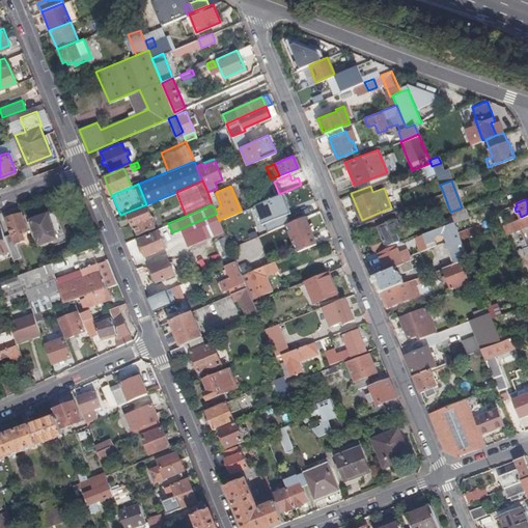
[(150,216),(146,206),(128,215),(132,224),(133,224),(137,233),(154,226),(151,221),(154,220),(151,216),(150,216)]
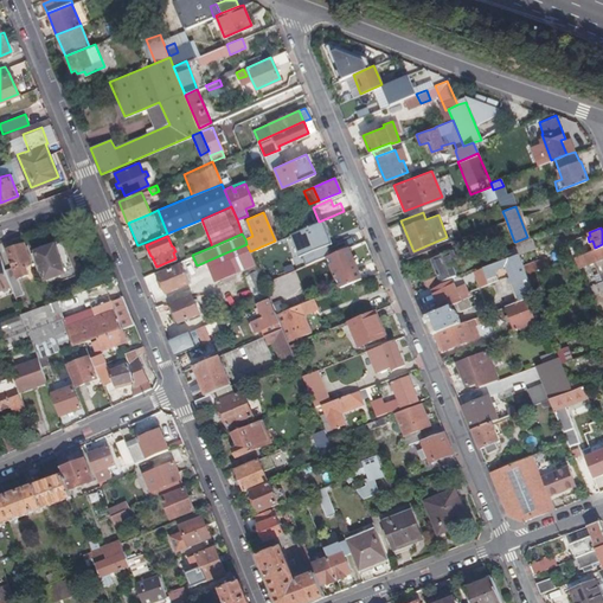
[(536,245),(531,236),(527,237),(515,242),(519,252),(536,245)]
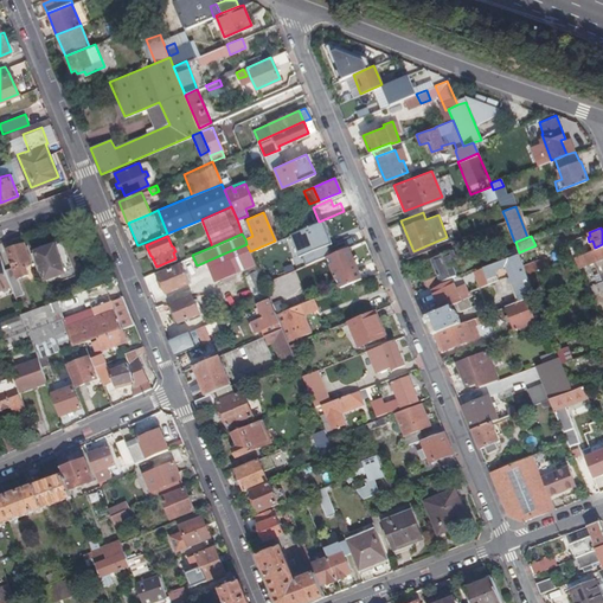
[(30,254),(40,280),(46,277),(46,278),(56,275),(55,271),(71,264),(63,241),(30,254)]
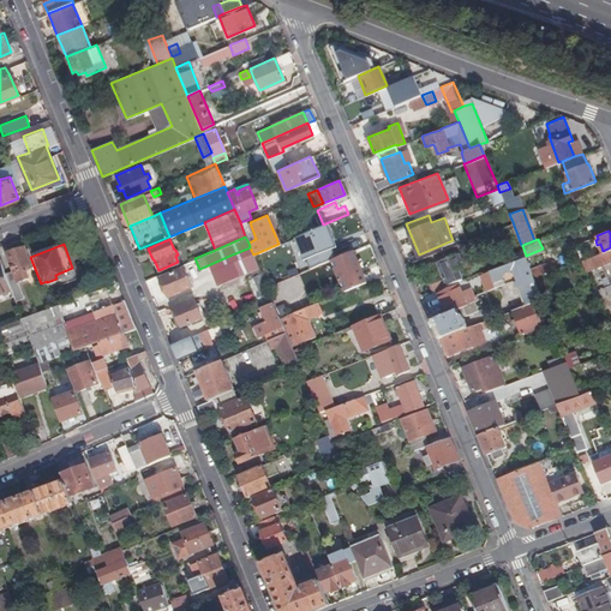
[(10,287),(15,298),(22,294),(17,282),(28,277),(24,268),(30,265),(23,246),(7,252),(13,270),(5,274),(10,287)]
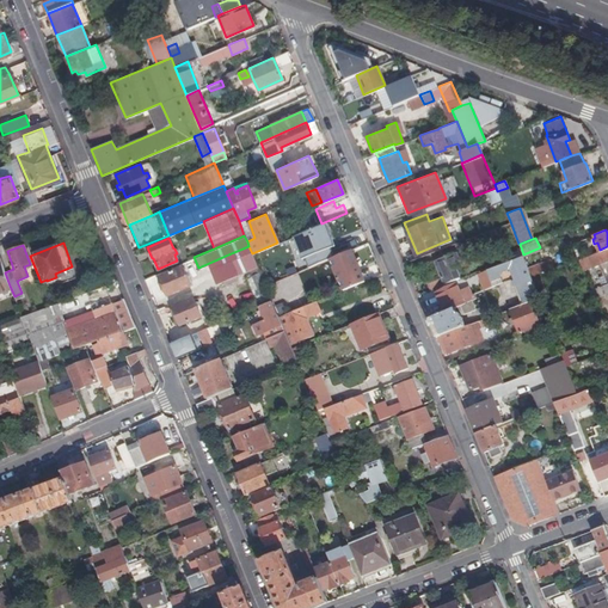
[(252,255),(252,253),(249,246),(228,255),(232,262),(250,255),(252,255)]
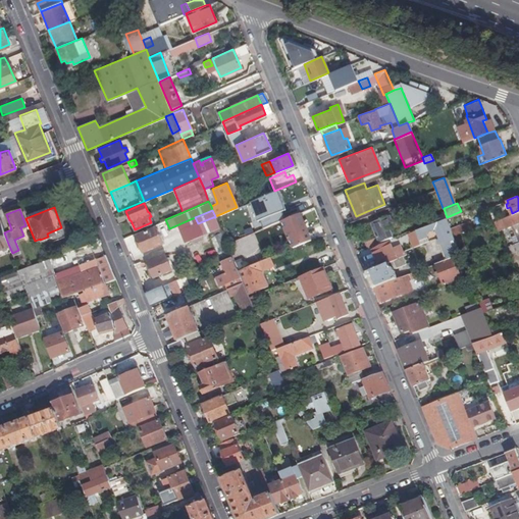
[(518,210),(512,213),(494,219),(497,228),(510,223),(512,228),(513,228),(515,232),(517,240),(518,241),(518,240),(518,210)]
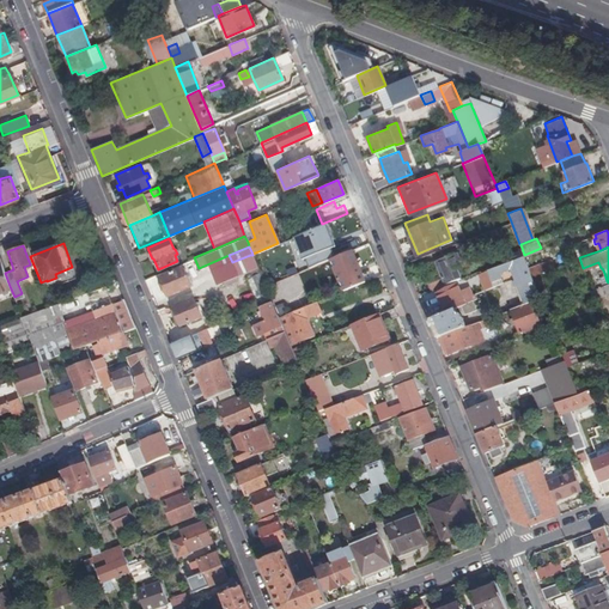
[(342,290),(364,281),(351,249),(329,257),(342,290)]
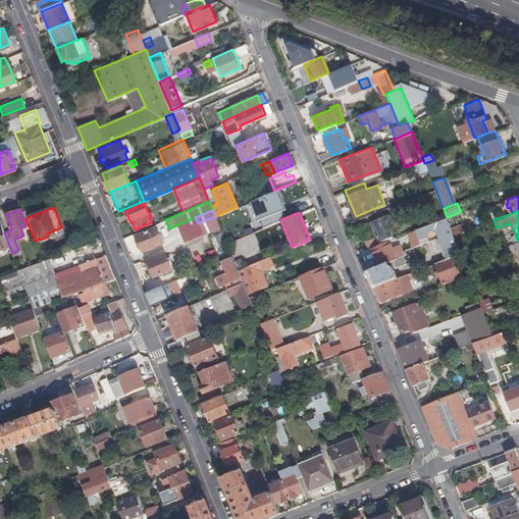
[(446,218),(444,212),(433,216),(435,221),(446,218)]
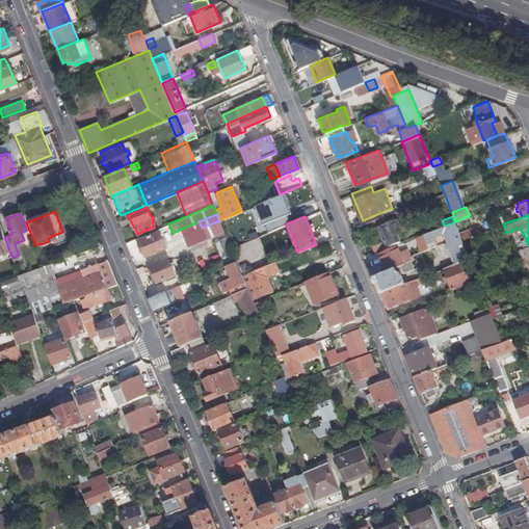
[(370,242),(373,250),(403,239),(395,217),(371,228),(376,240),(370,242)]
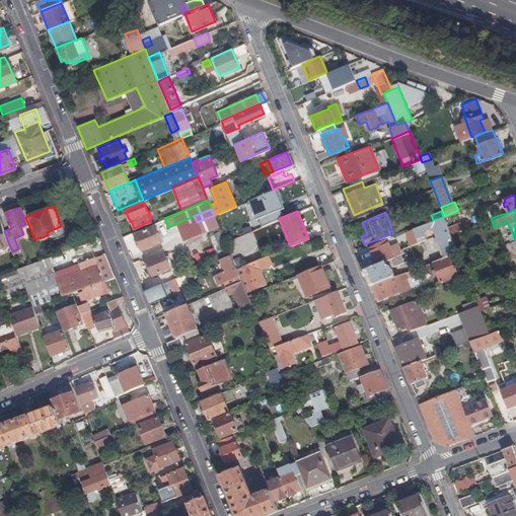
[(183,240),(218,225),(214,216),(212,216),(197,222),(178,230),(183,240)]
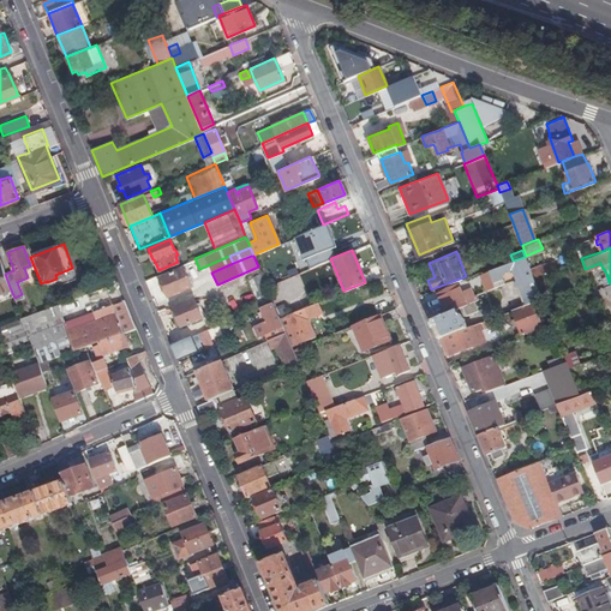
[(513,261),(489,270),(495,287),(516,279),(526,304),(533,300),(541,298),(539,292),(533,276),(529,268),(525,257),(513,261)]
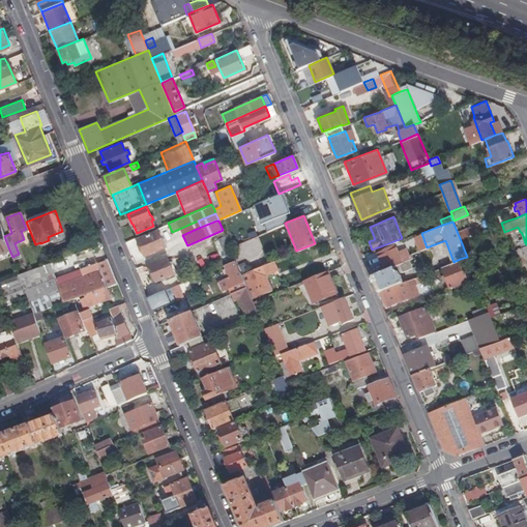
[(476,224),(457,231),(460,238),(467,236),(479,231),(476,224)]
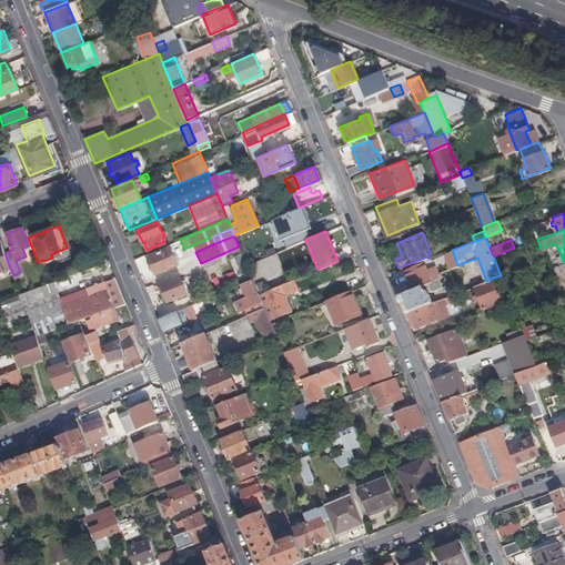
[(0,269),(9,265),(4,253),(1,243),(0,243),(0,269)]
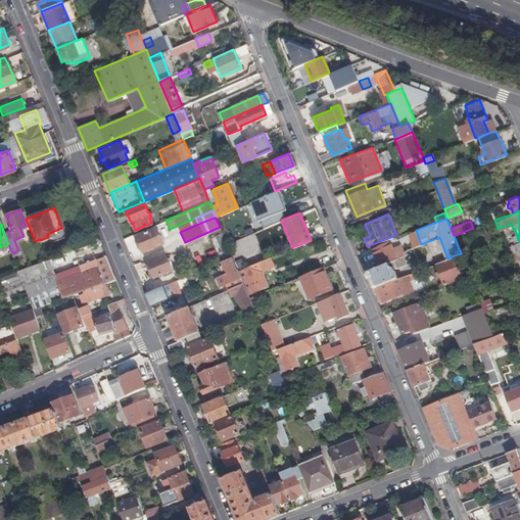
[(162,244),(155,228),(136,236),(142,252),(162,244)]
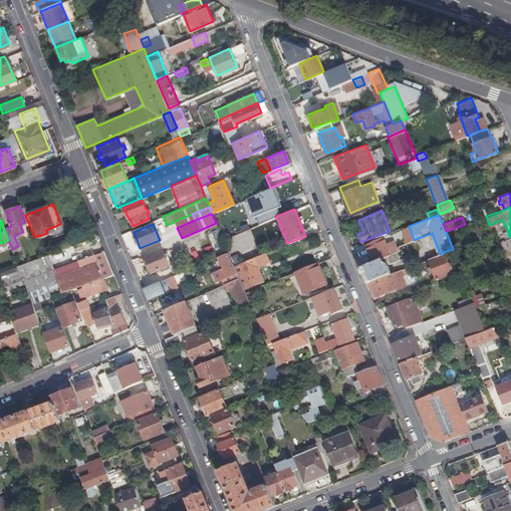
[(409,226),(401,229),(406,242),(414,240),(409,226)]
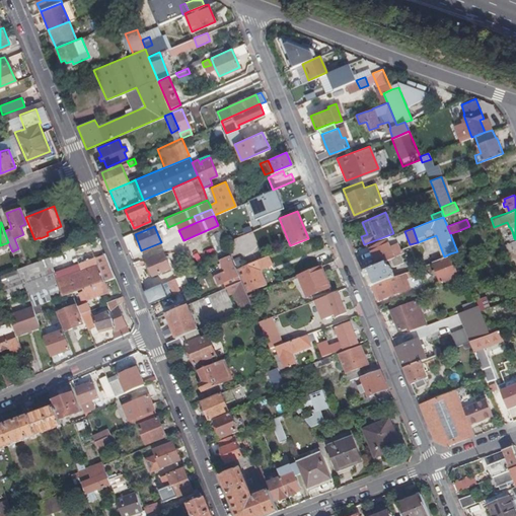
[(74,246),(98,237),(95,231),(72,239),(74,246)]
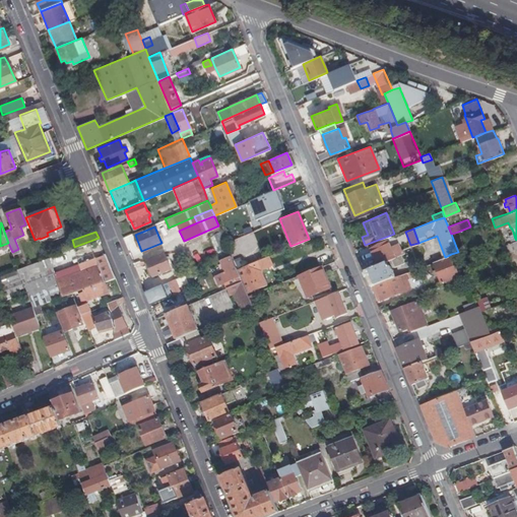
[(221,255),(228,252),(219,232),(212,235),(221,255)]
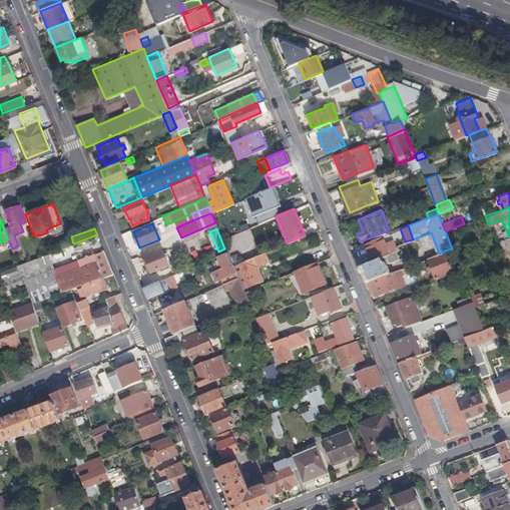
[(452,228),(445,230),(450,243),(456,240),(452,228)]
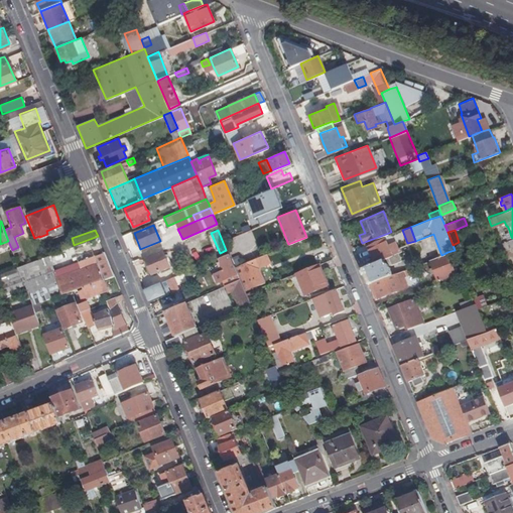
[(368,246),(376,262),(382,259),(400,250),(399,246),(394,248),(392,245),(389,246),(384,238),(368,246)]
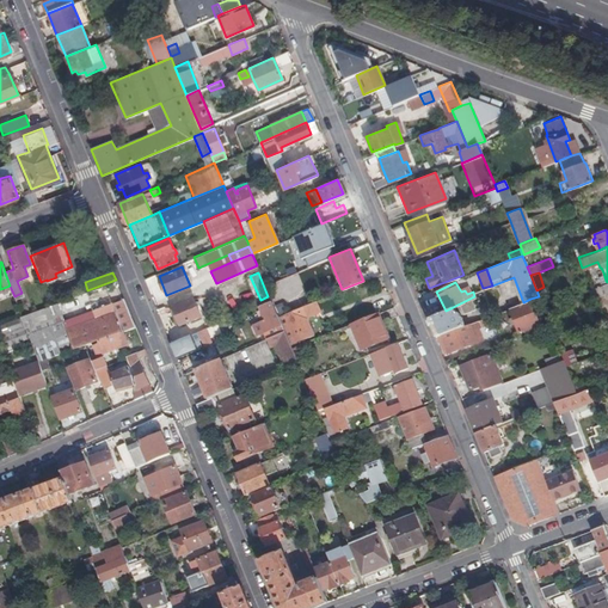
[(599,286),(584,289),(588,299),(602,294),(599,286)]
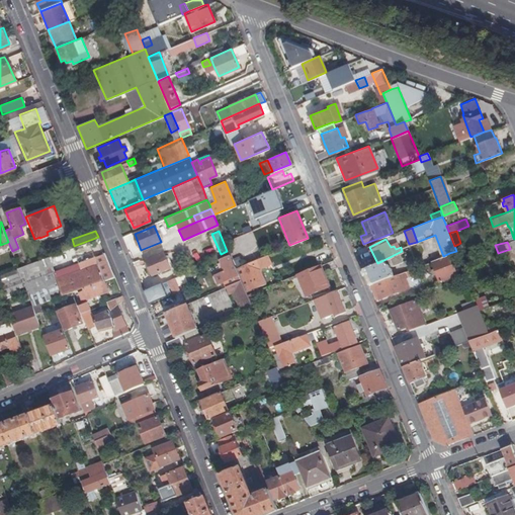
[(113,276),(104,252),(78,261),(72,247),(17,267),(31,305),(80,287),(103,279),(113,276)]
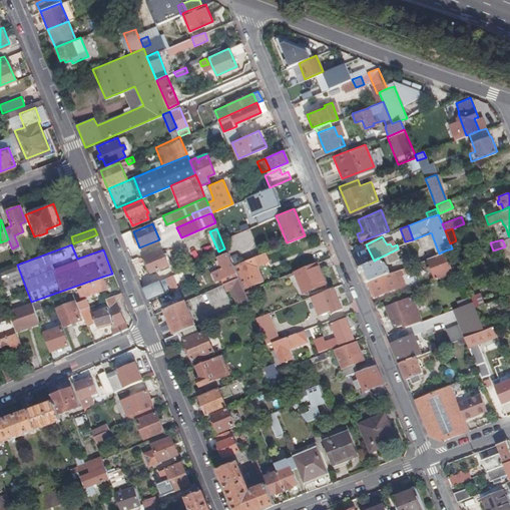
[(232,279),(237,277),(232,265),(227,250),(216,256),(221,267),(211,271),(215,280),(230,273),(232,279)]
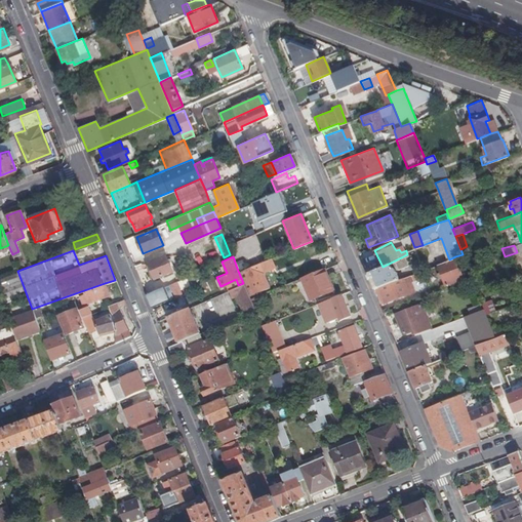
[(404,256),(393,263),(394,266),(396,265),(398,268),(407,265),(404,256)]
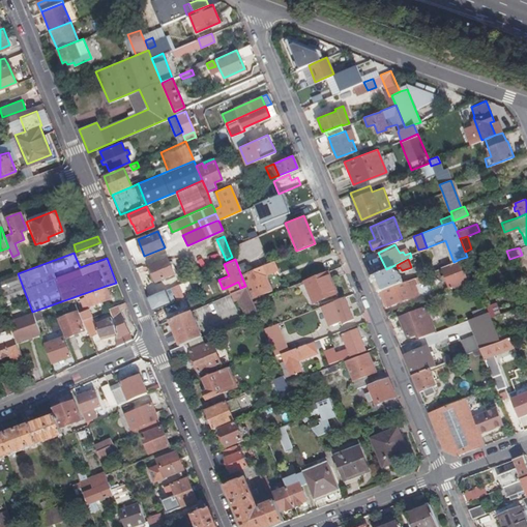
[(460,259),(454,262),(441,266),(449,287),(463,281),(464,284),(468,282),(460,259)]
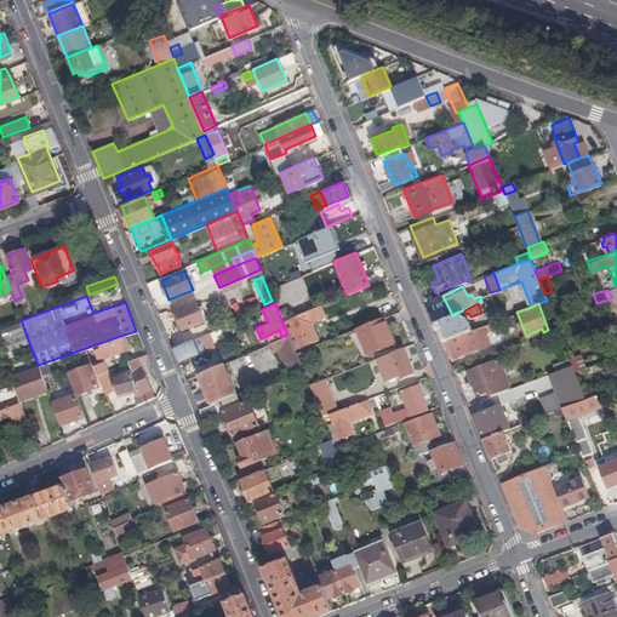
[(200,319),(194,304),(173,313),(178,327),(200,319)]
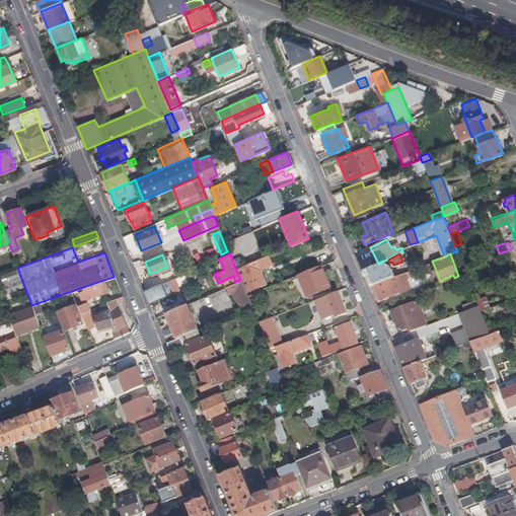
[(242,285),(245,291),(265,284),(259,269),(271,264),(267,254),(254,261),(255,264),(241,269),(240,266),(235,268),(240,280),(242,285)]
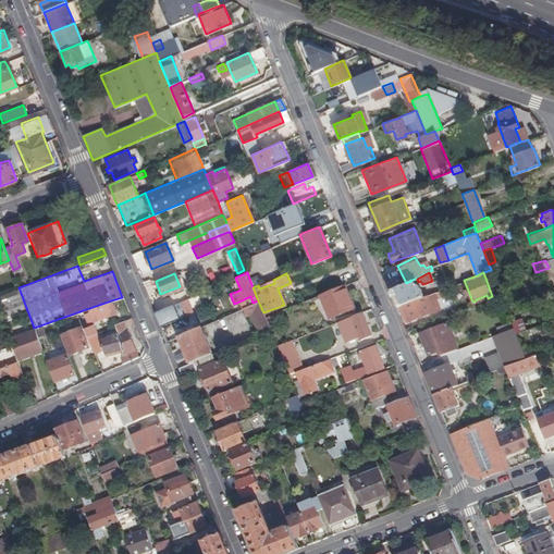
[(260,283),(258,277),(250,280),(254,286),(260,283)]
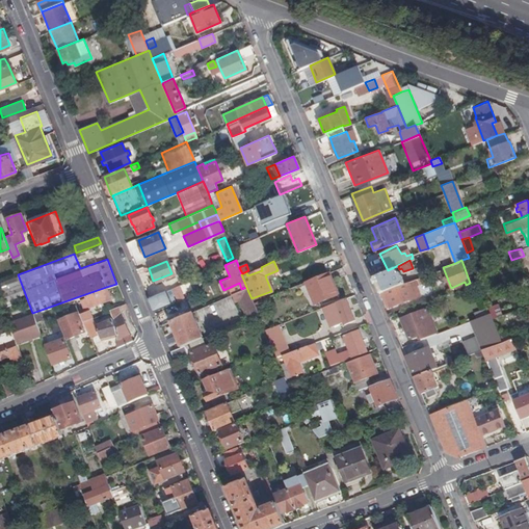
[(388,270),(372,276),(378,291),(384,289),(404,282),(399,271),(397,272),(395,267),(388,270)]
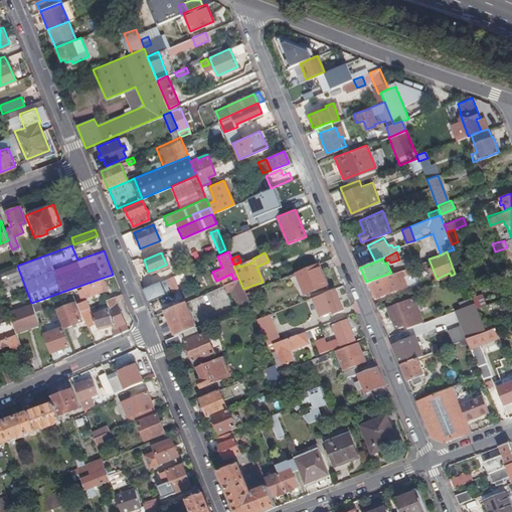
[(326,285),(317,263),(296,272),(298,279),(300,286),(303,285),(306,293),(326,285)]
